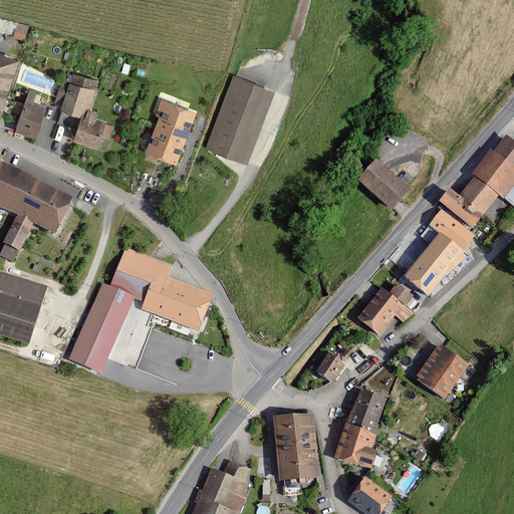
[(18,23),(0,17),(0,31),(14,36),(18,23)]
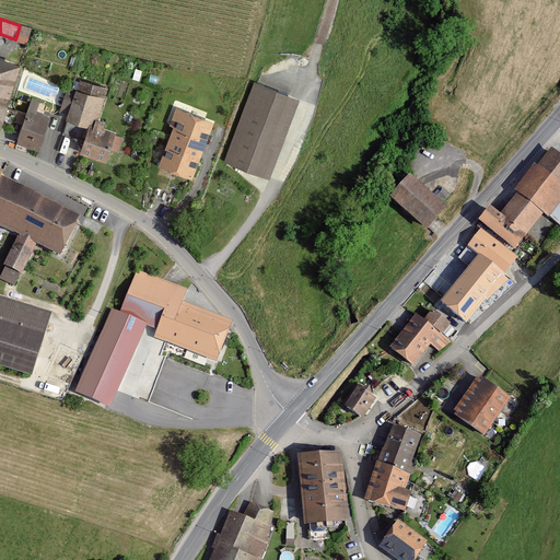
[(23,61),(0,54),(0,100),(12,103),(23,61)]
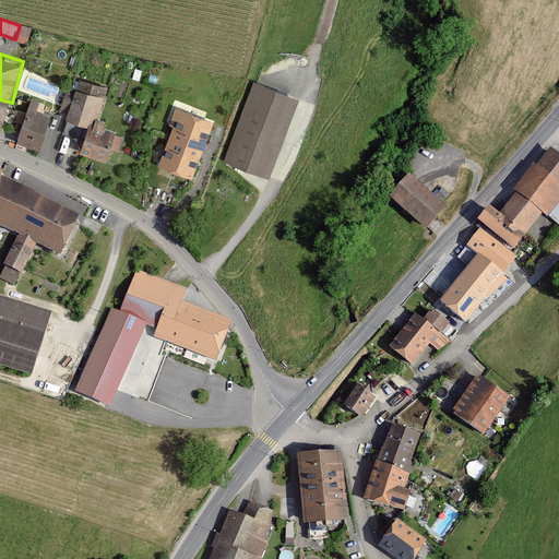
[(99,118),(109,86),(81,78),(76,91),(69,88),(62,111),(70,114),(69,118),(91,125),(94,126),(96,117),(99,118)]
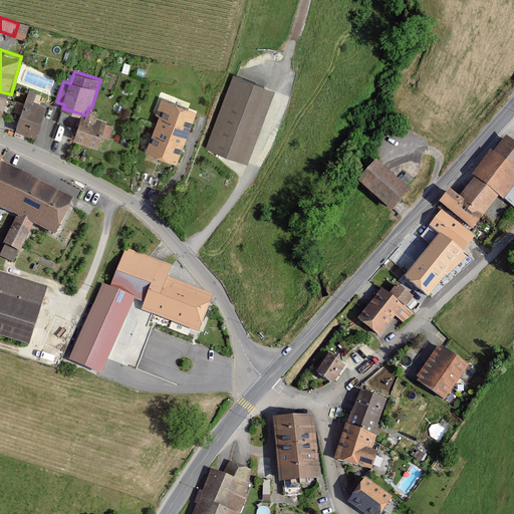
[(277,90),(235,74),(207,146),(249,162),(277,90)]
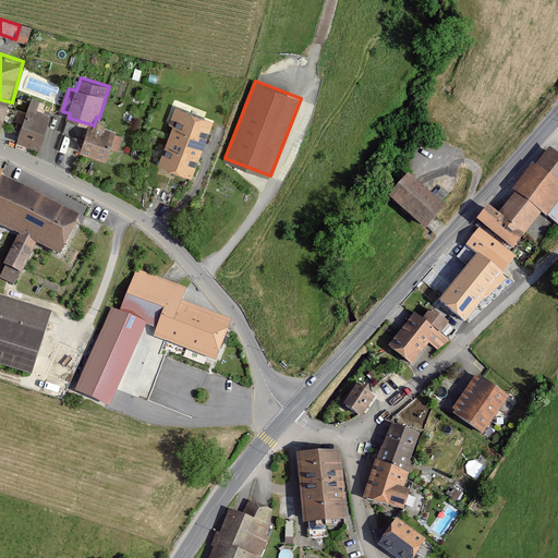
[(19,141),(41,148),(52,114),(38,109),(41,100),(33,97),(29,108),(24,123),(19,141)]
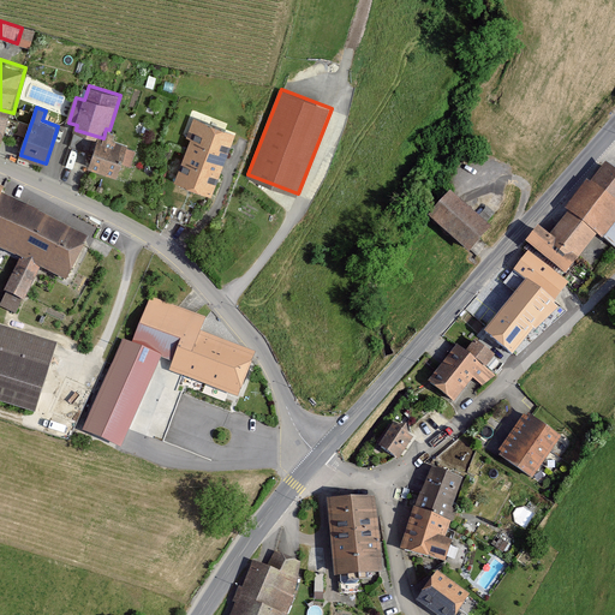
[(0,144),(13,113),(0,109),(0,144)]
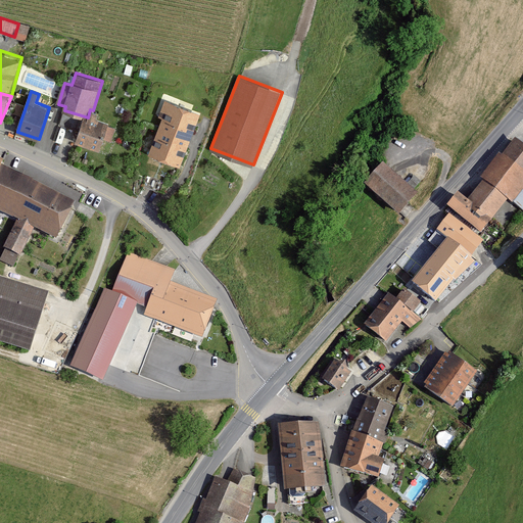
[(12,112),(22,115),(28,101),(17,97),(12,112)]
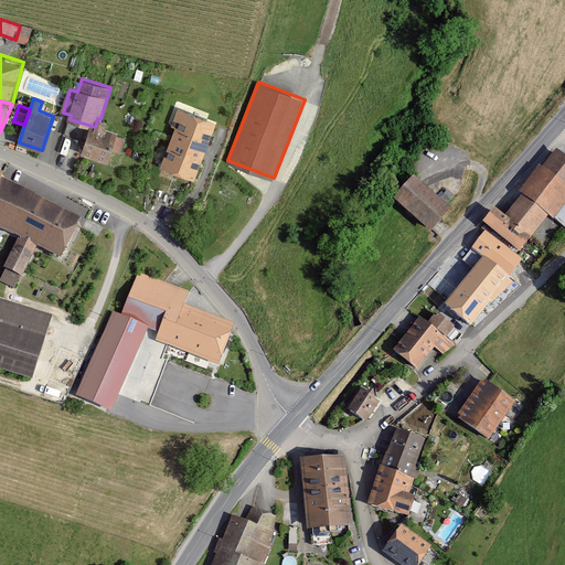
[(172,137),(206,150),(219,121),(178,106),(171,126),(176,128),(172,137)]
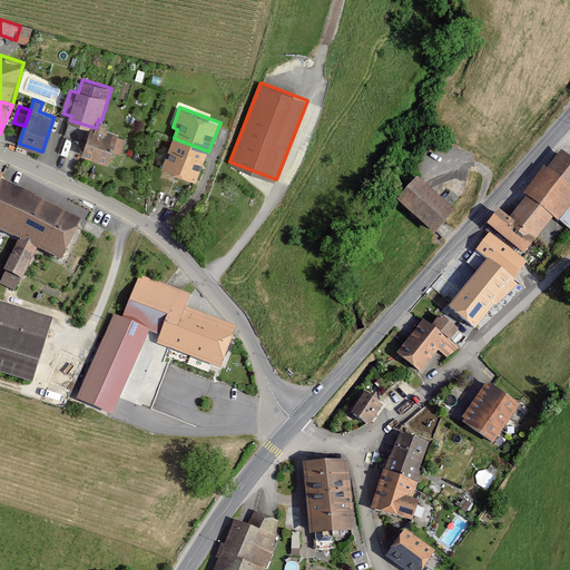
[(84,154),(111,161),(120,134),(106,129),(108,123),(101,120),(98,119),(96,128),(92,127),(84,154)]
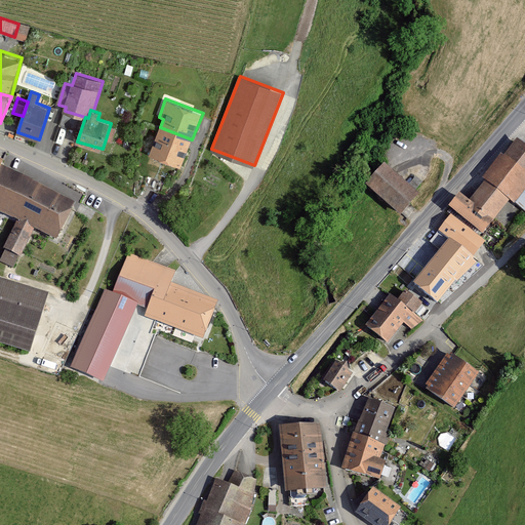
[(183,167),(192,139),(160,127),(150,154),(183,167)]
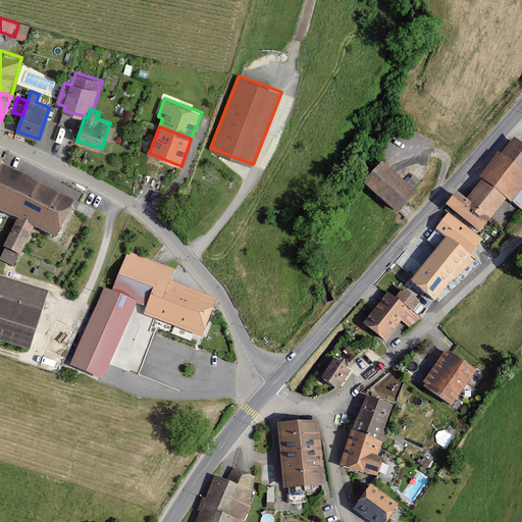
[(484,179),(469,199),(492,218),(508,200),(521,211),(521,142),(516,138),(503,154),(500,151),(479,175),(484,179)]
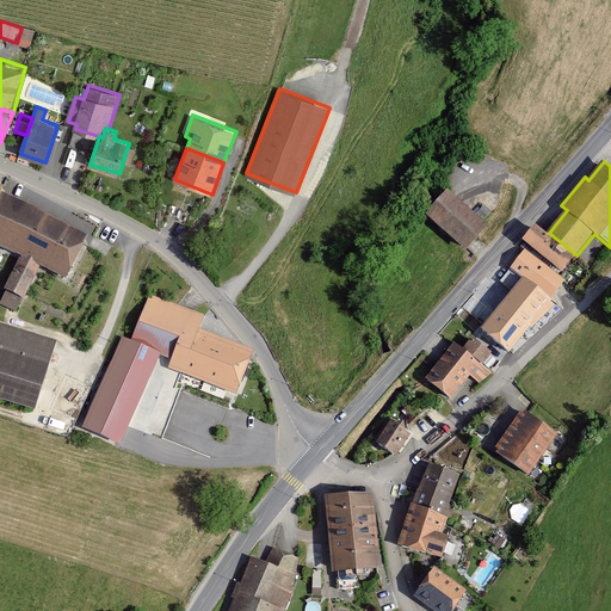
[(0,196),(0,245),(22,255),(6,289),(26,298),(43,266),(71,279),(91,236),(2,191),(0,196)]
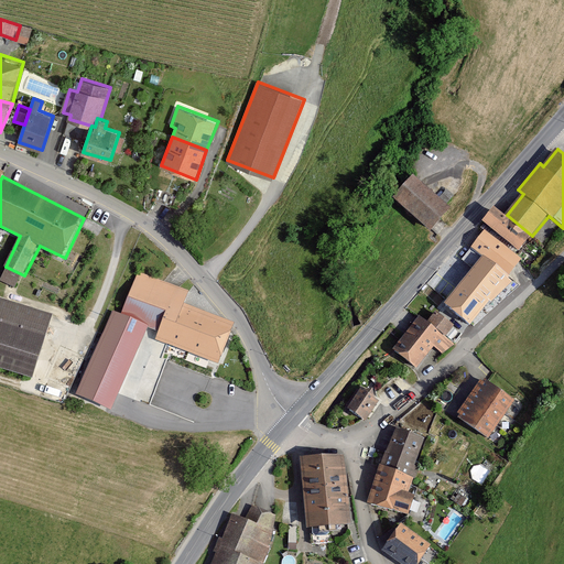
[(432,231),(452,209),(415,176),(394,198),(432,231)]
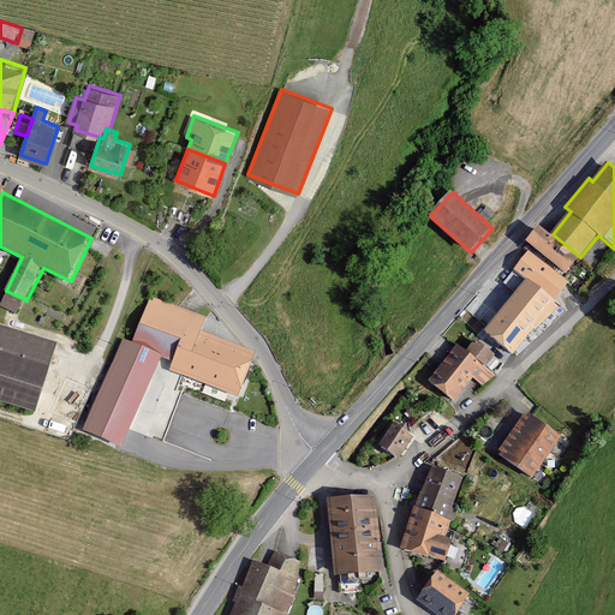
[(545,294),(559,278),(541,263),(545,257),(566,274),(580,257),(553,234),(542,226),(527,243),(537,251),(532,256),(527,252),(514,269),(545,294)]
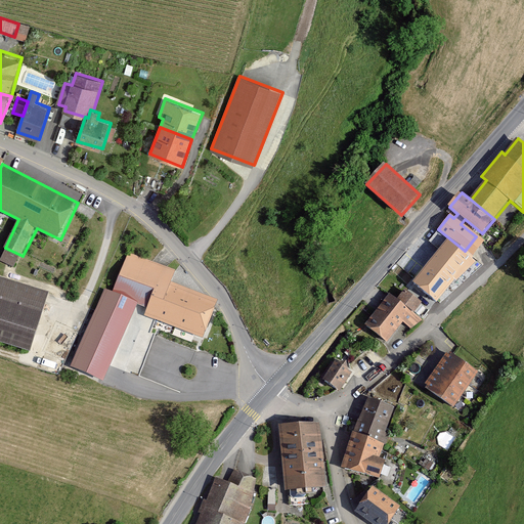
[(466,275),(478,261),(465,251),(438,229),(429,242),(439,251),(413,282),(438,302),(463,272),(466,275)]
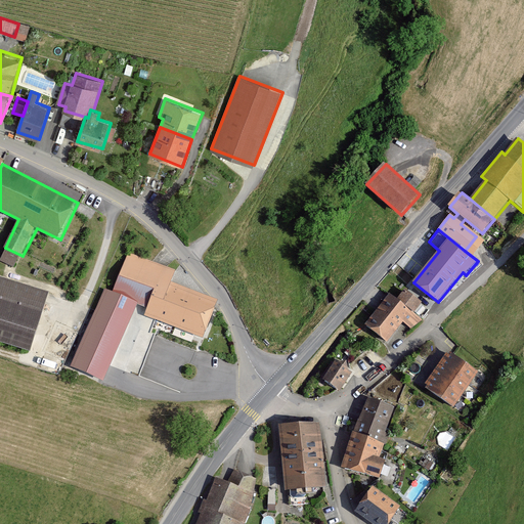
[(176,272),(129,254),(113,293),(136,303),(147,307),(144,315),(204,338),(213,302),(171,285),(176,272)]
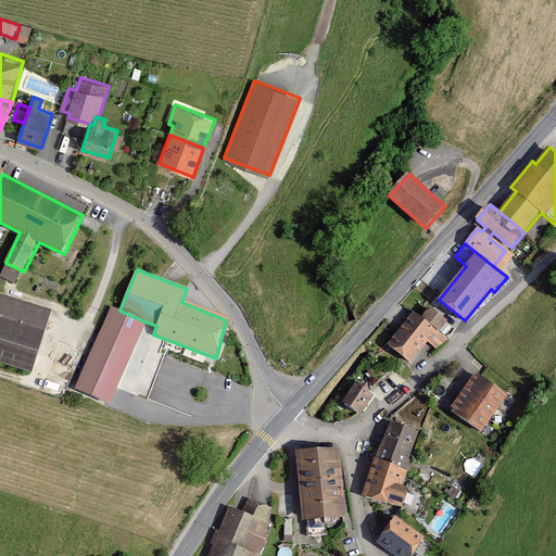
[(0,362),(34,373),(53,310),(0,292),(0,362)]
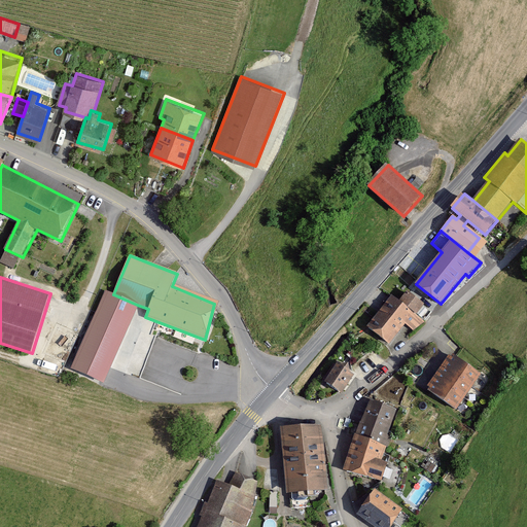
[(113,294),(105,290),(71,367),(103,382),(137,305),(113,294)]
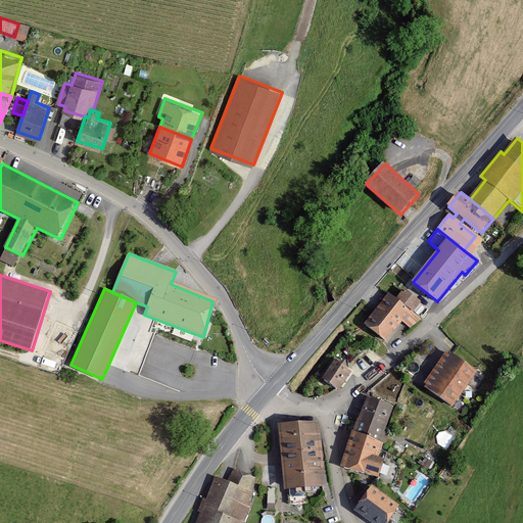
[(381,303),(402,323),(410,329),(421,319),(413,313),(422,302),(405,288),(396,298),(390,293),(381,303)]
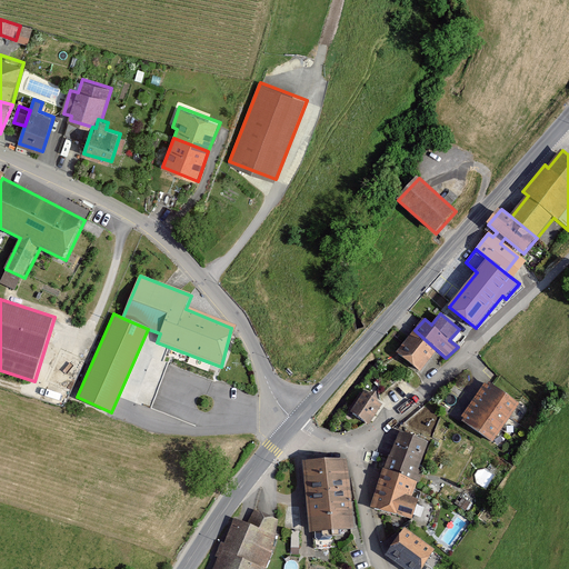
[(421,371),(438,351),(415,330),(397,351),(421,371)]
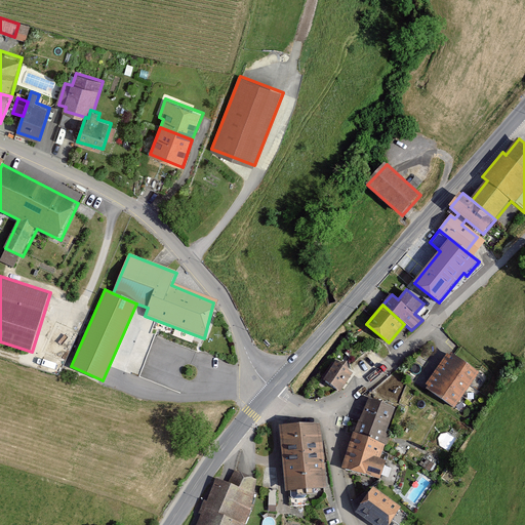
[(472,385),(479,373),(452,354),(444,365),(472,385)]
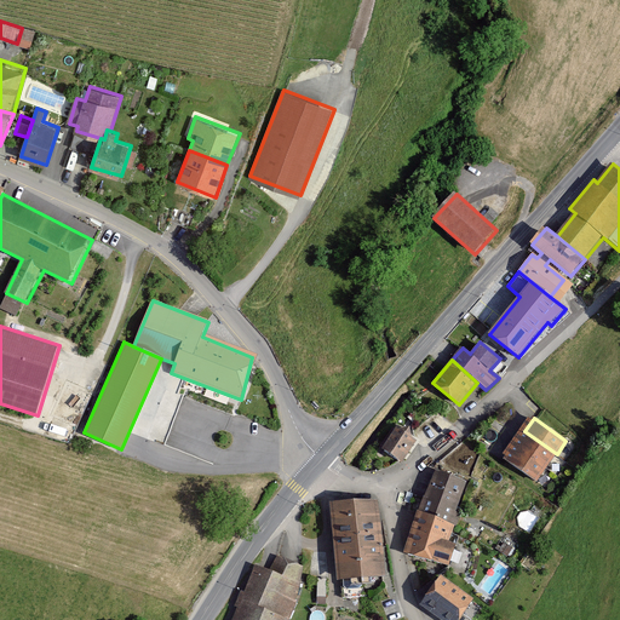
[(403,461),(418,442),(399,429),(385,449),(403,461)]
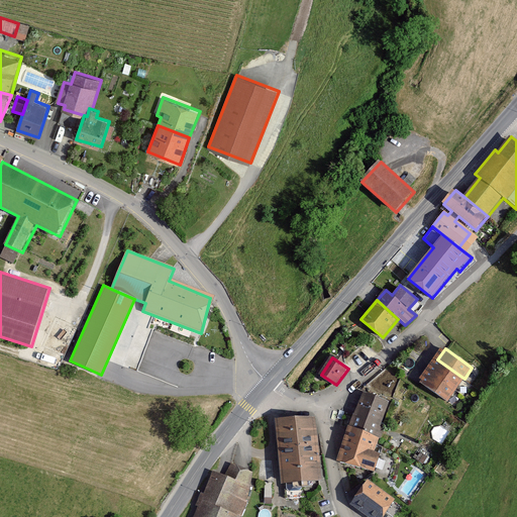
[(456,390),(464,379),(437,359),(429,372),(456,390)]
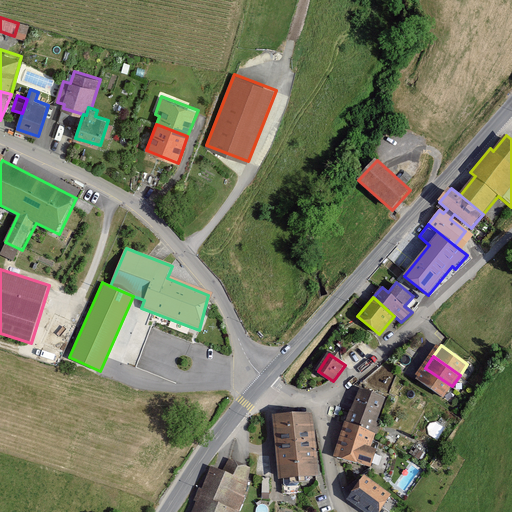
[(444,397),(452,386),(425,368),(417,379),(444,397)]
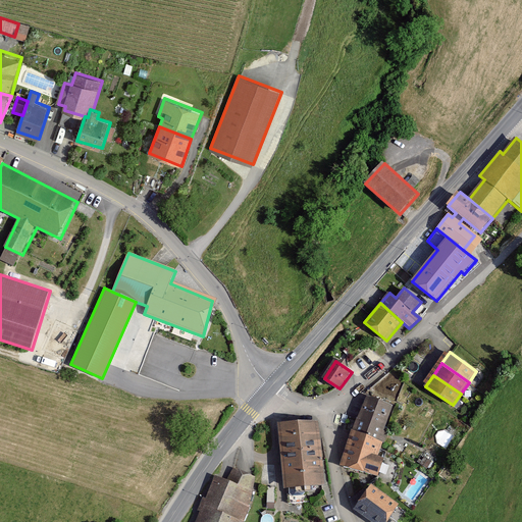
[(383,431),(393,406),(367,396),(354,430),(383,441),(387,432),(383,431)]
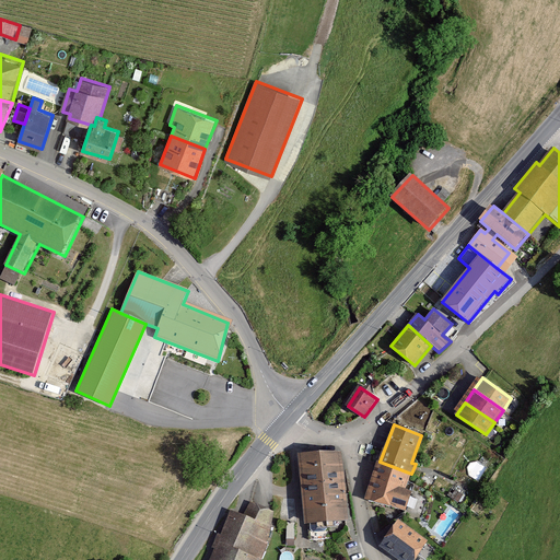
[(347,486),(343,451),(301,454),(303,489),(347,486)]
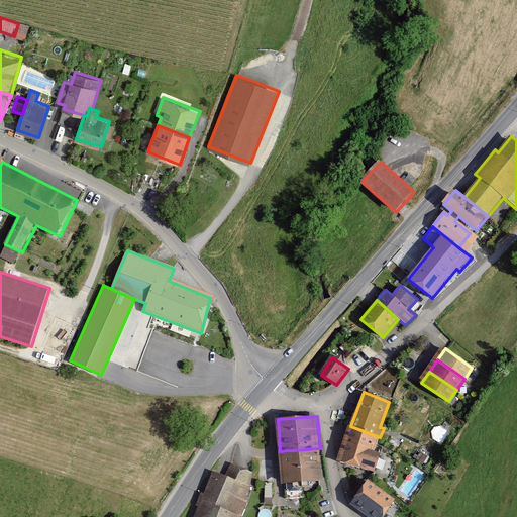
[(380,437),(350,426),(337,463),(376,474),(383,455),(374,452),(380,437)]
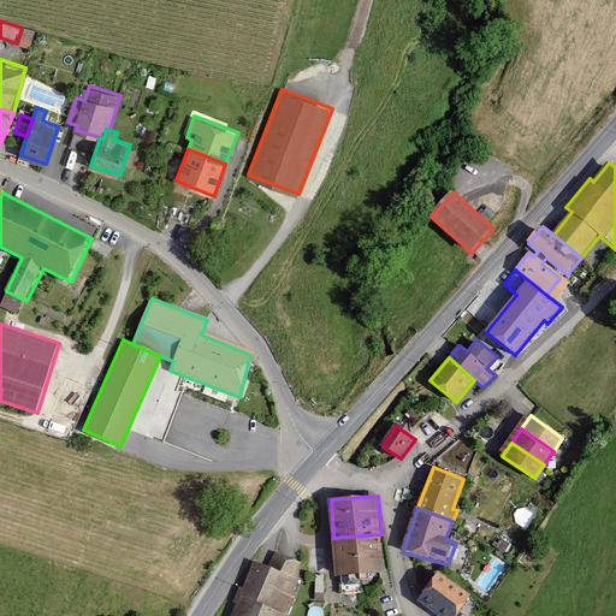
[(384,573),(381,534),(333,538),(336,576),(384,573)]
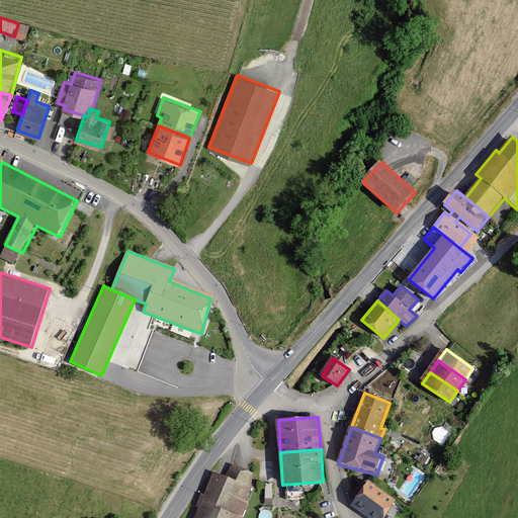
[(252,490),(255,473),(235,463),(227,476),(216,472),(205,496),(202,495),(196,507),(200,508),(195,517),(242,517),(248,502),(252,490)]
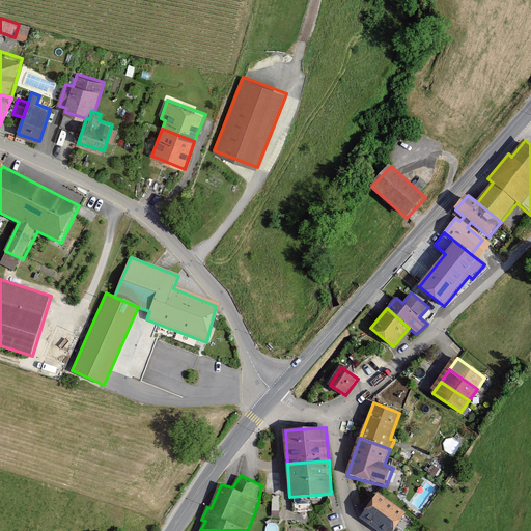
[(379,495),(360,520),(374,530),(393,530),(406,514),(379,495)]
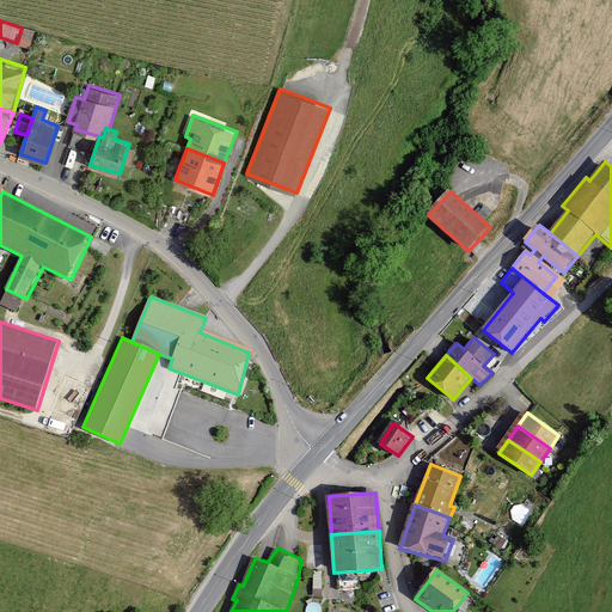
All buildings are outlined.
